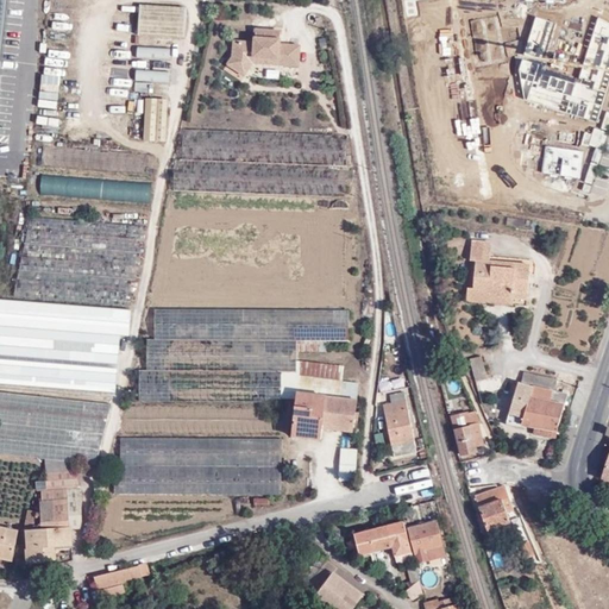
[(139,37),(186,37),(186,6),(139,6),(139,37)]
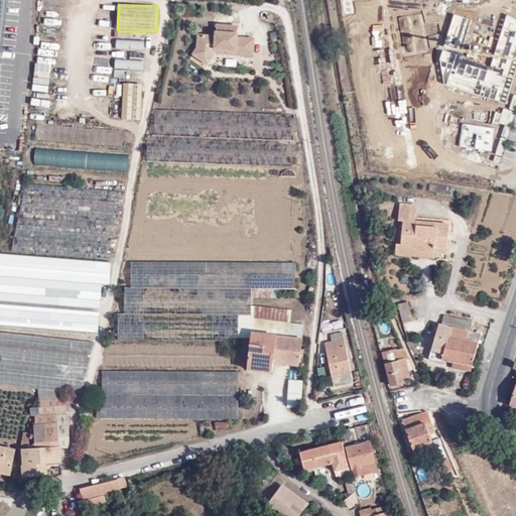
[(204,59),(210,49),(210,46),(234,48),(235,46),(241,46),(241,54),(251,55),(252,38),(235,37),(236,27),(216,26),(216,36),(198,35),(198,47),(194,53),(204,59)]
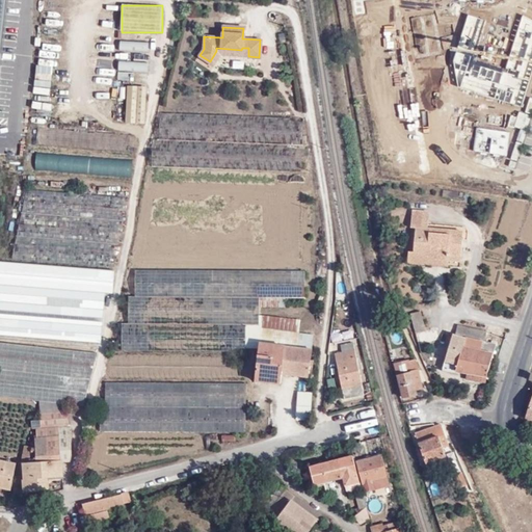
[(149,51),(149,42),(120,43),(120,52),(149,51)]
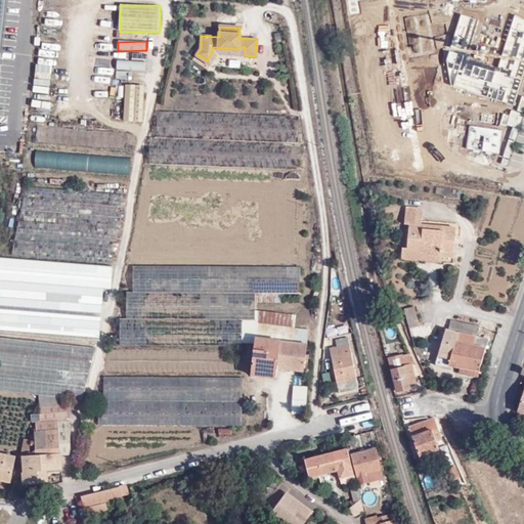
[(217,53),(237,54),(237,49),(213,47),(213,50),(207,60),(211,63),(217,53)]
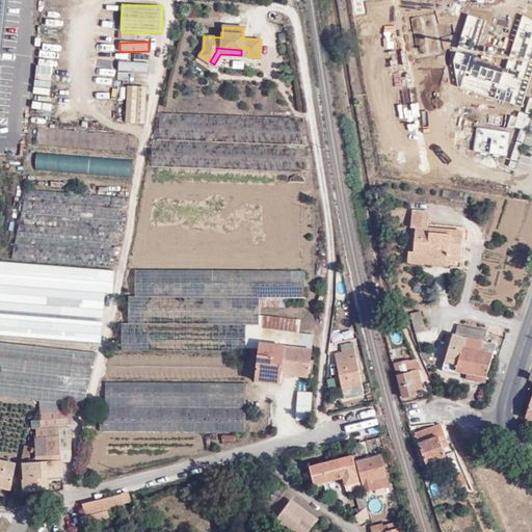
[(117,79),(133,81),(134,71),(148,73),(148,64),(120,61),(117,79)]
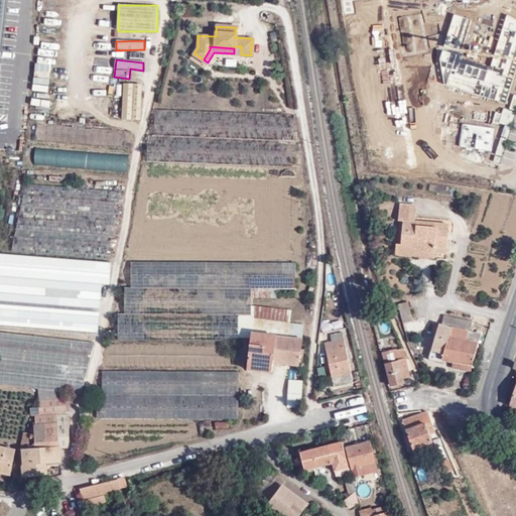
[(122,85),(122,120),(141,120),(141,85),(122,85)]
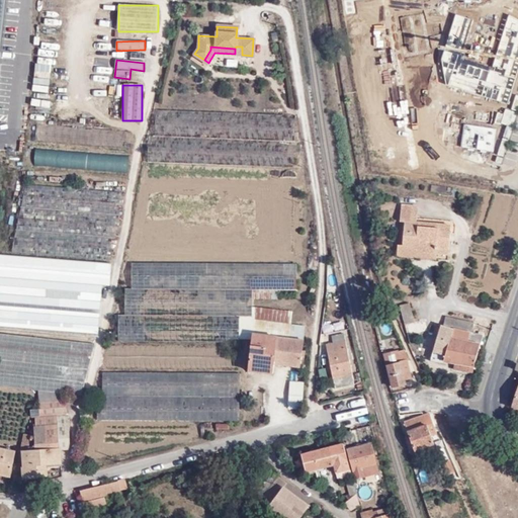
[(37,144),(73,147),(73,141),(82,141),(83,127),(38,124),(37,144)]
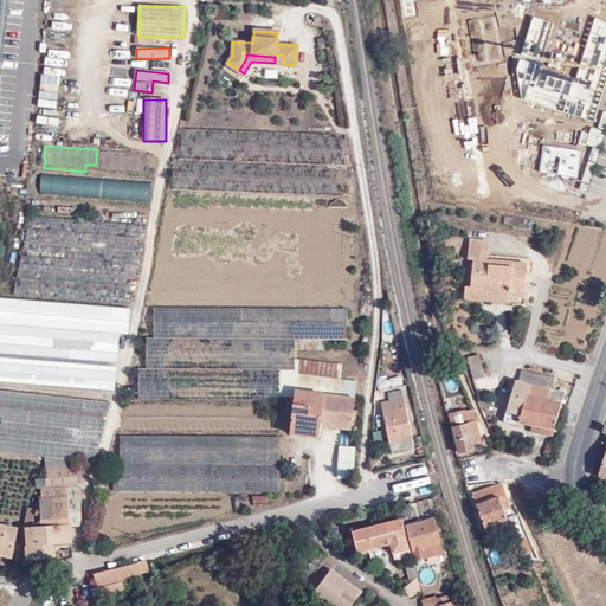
[(135,305),(148,227),(30,217),(15,296),(135,305)]
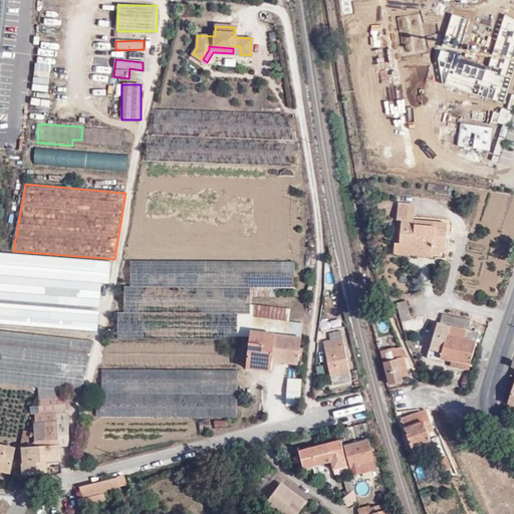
[(414,207),(414,203),(399,202),(397,217),(401,218),(399,242),(395,242),(394,252),(432,255),(433,250),(445,251),(447,222),(437,222),(425,220),(413,219),(413,212),(414,207)]
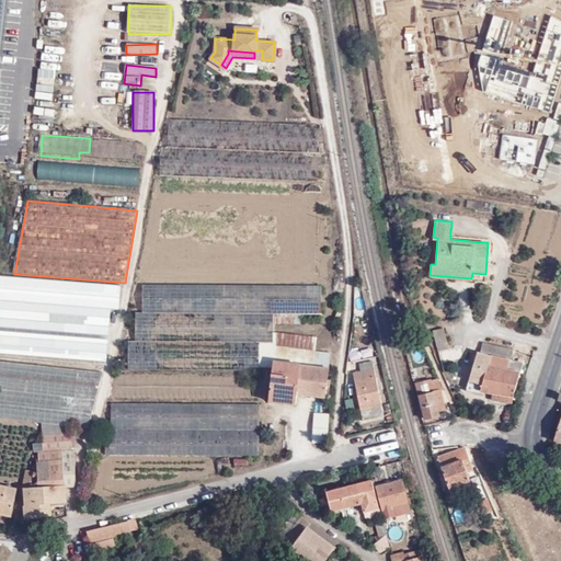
[(110,309),(118,309),(119,285),(0,276),(0,353),(106,363),(110,309)]
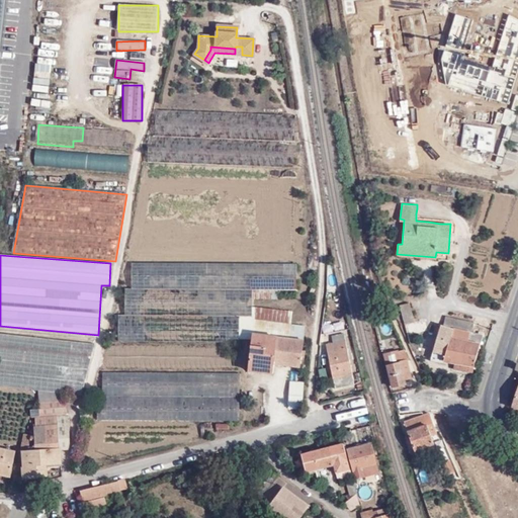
[(131,287),(124,288),(124,309),(251,306),(252,290),(296,291),(296,264),(132,263),(131,287)]
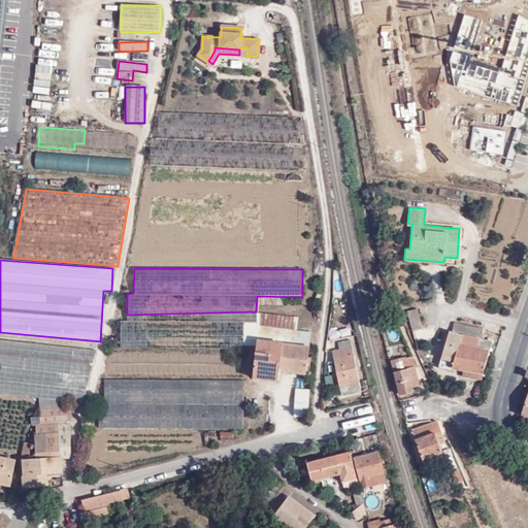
[(343,295),(336,297),(338,306),(345,304),(343,295)]
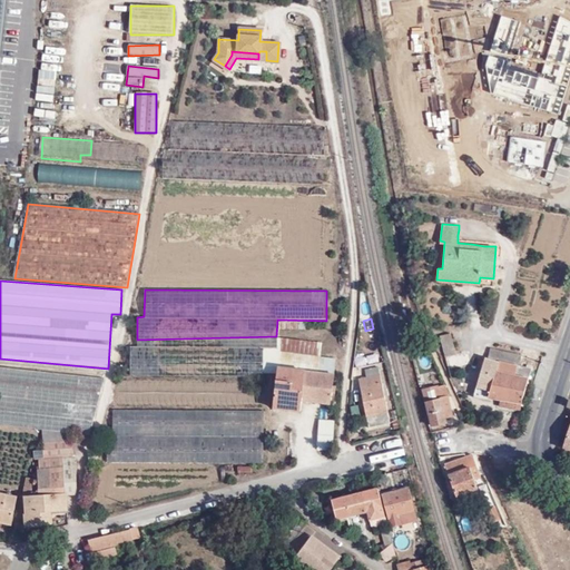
[(367,338),(375,337),(373,328),(365,331),(367,338)]
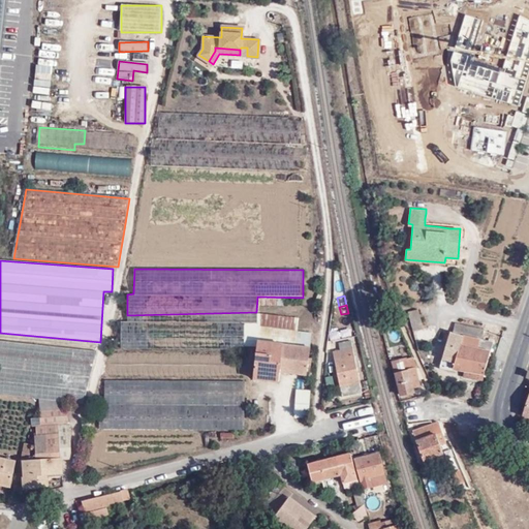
[(409,310),(414,330),(424,328),(418,308),(409,310)]
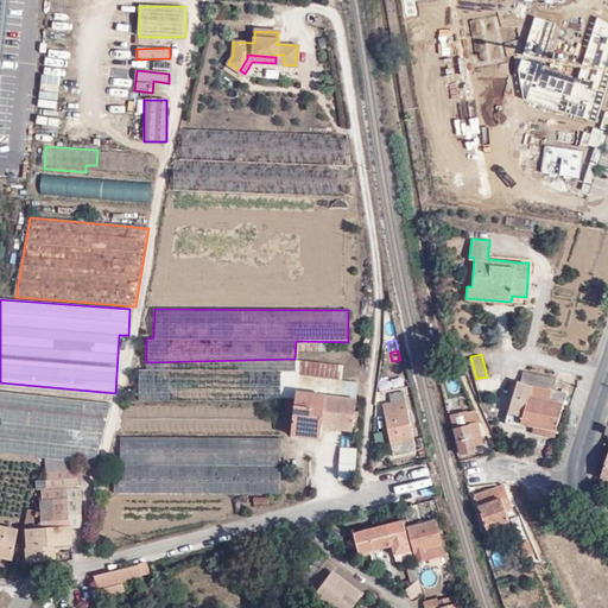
[(295,369),(295,359),(146,362),(145,372),(139,372),(138,399),(279,400),(280,369),(295,369)]
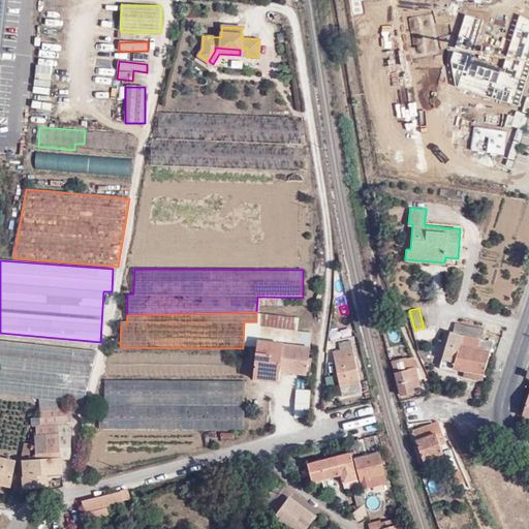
[(297,318),(262,313),(260,325),(285,330),(296,331),(297,318)]
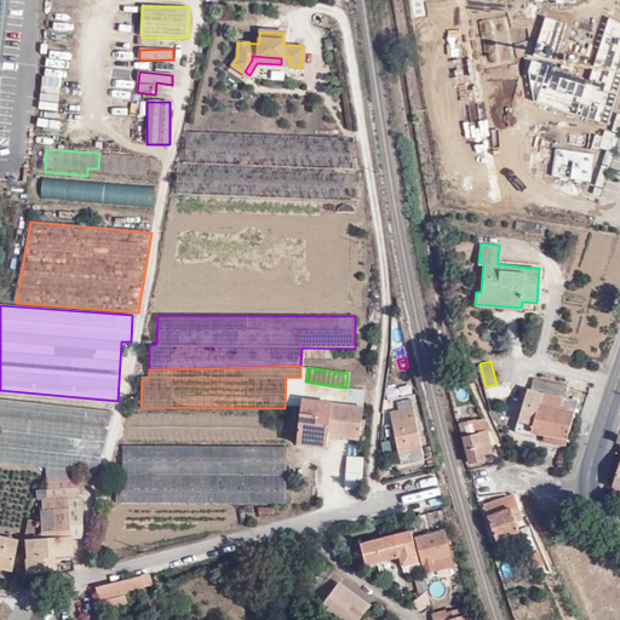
[(406,371),(397,372),(401,396),(411,395),(406,371)]
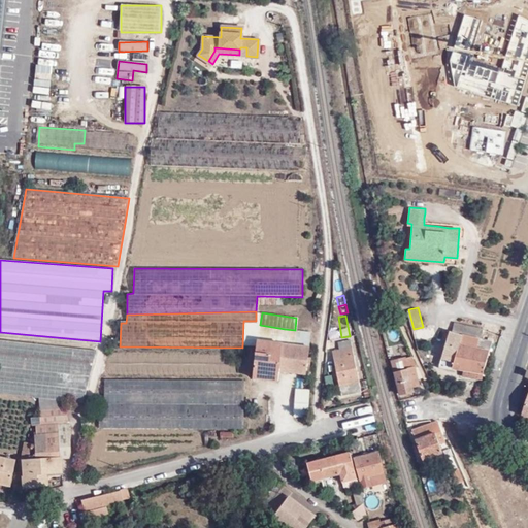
[(480,329),(454,322),(452,330),(479,337),(480,329)]
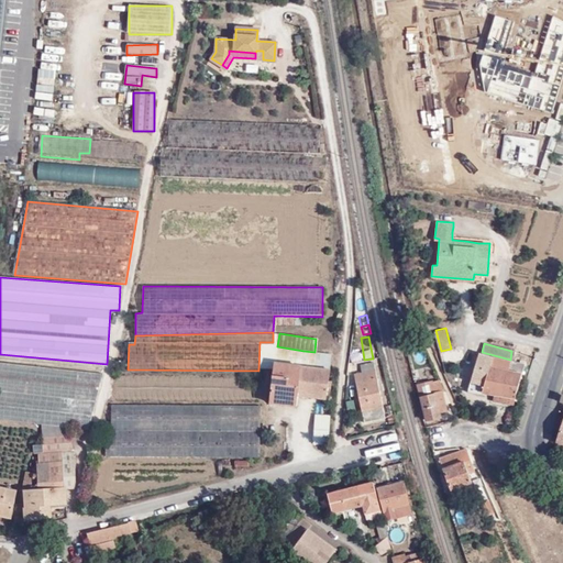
[(304,351),(277,346),(275,361),(301,365),(304,351)]
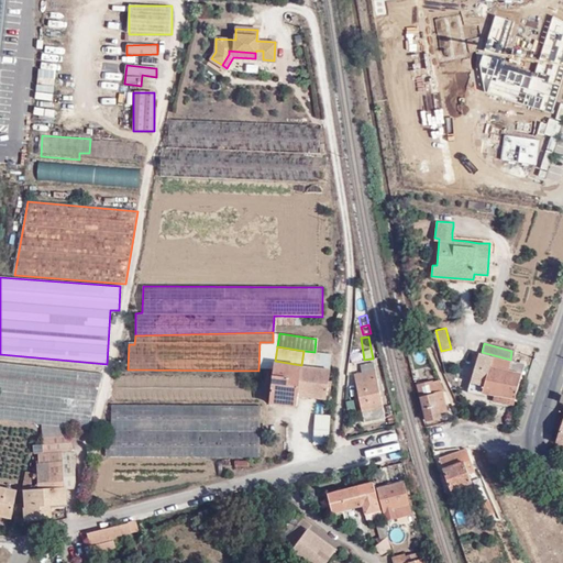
[(462,349),(444,354),(446,364),(464,360),(462,349)]
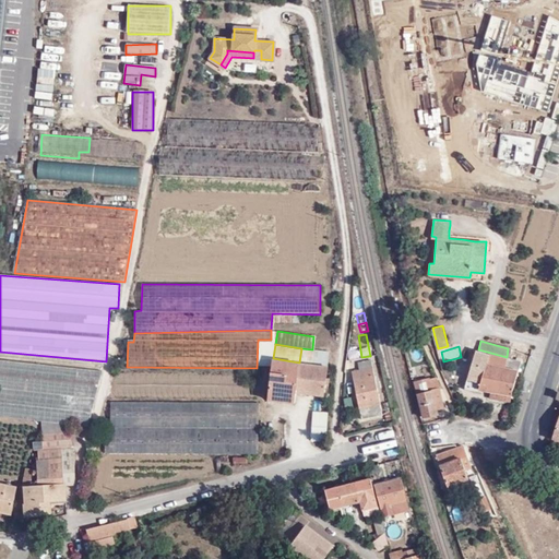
[(326,359),(311,358),(312,349),(301,348),(299,363),(325,366),(326,359)]
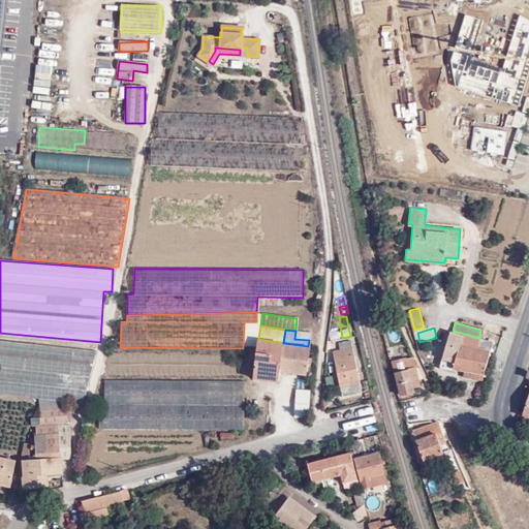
[(443,364),(464,369),(483,374),(491,341),(479,338),(453,331),(452,331),(443,364)]
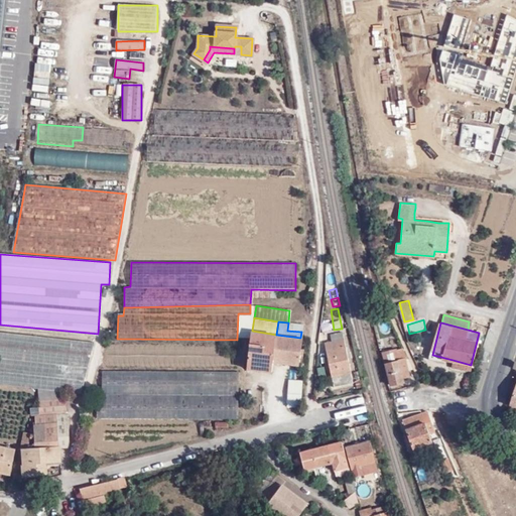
[(381,333),(387,346),(394,343),(388,330),(381,333)]
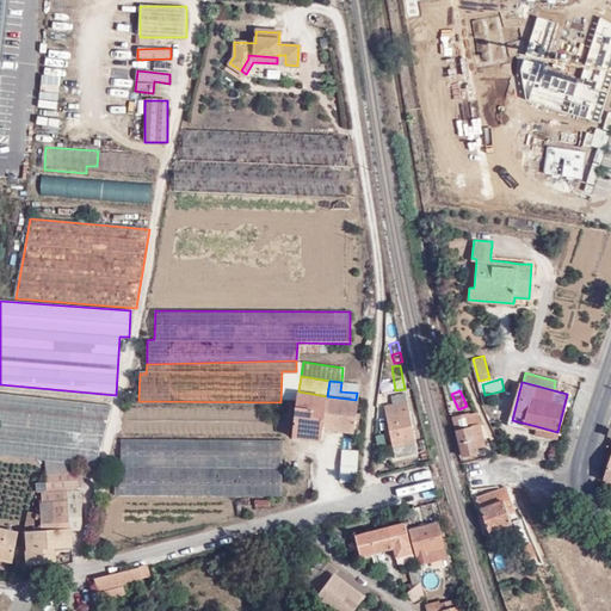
[(327,396),(298,392),(294,425),(322,429),(327,396)]
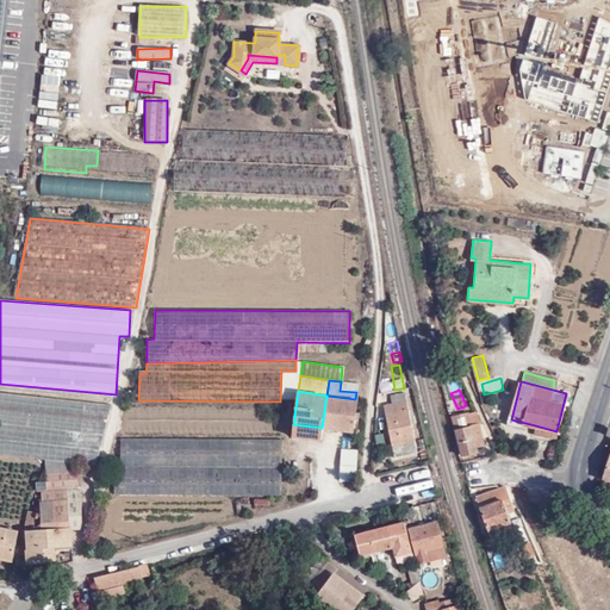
[(0,455),(33,459),(93,466),(107,405),(0,392),(0,455)]
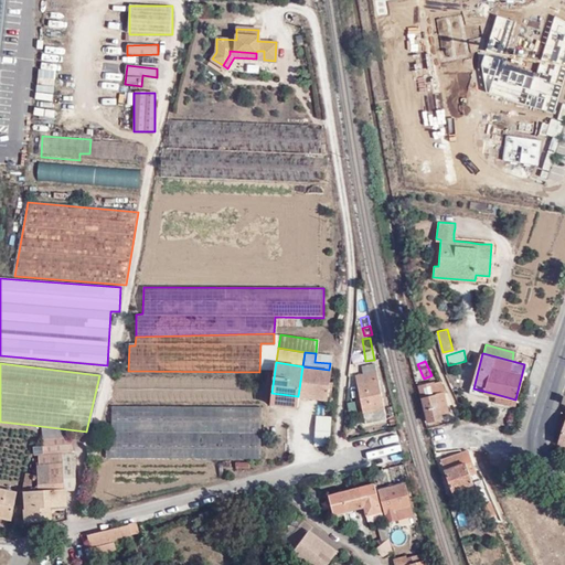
[(364,423),(384,417),(372,363),(361,366),(362,373),(354,375),(364,423)]
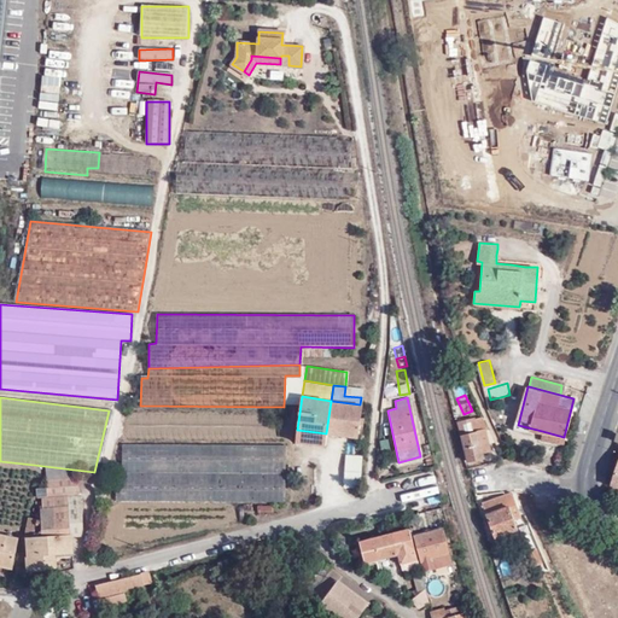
[(356,438),(360,404),(331,401),(326,433),(356,438)]
